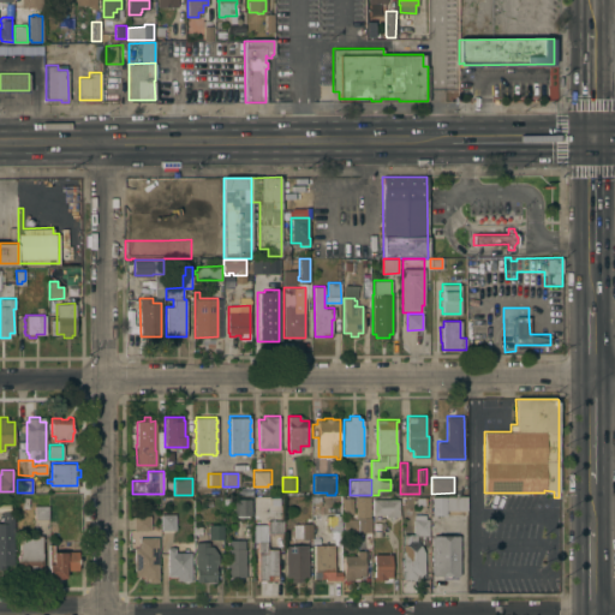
[(357,518),(357,517),(356,517),(356,496),(370,496),(370,517),(371,517),(371,532),(357,532),(344,532),(344,519),(357,518)]
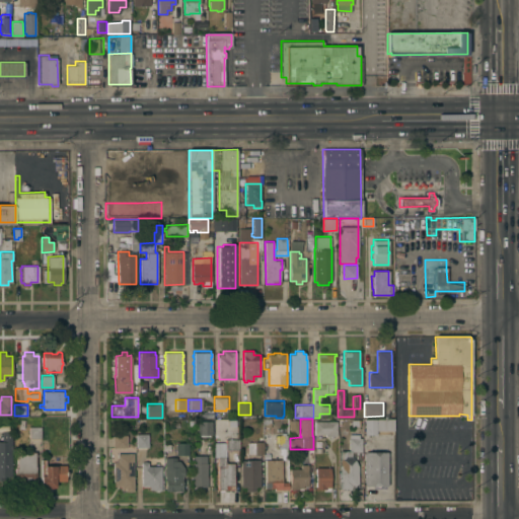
[(394,419),(394,431),(375,431),(376,435),(364,435),(364,420),(394,419)]
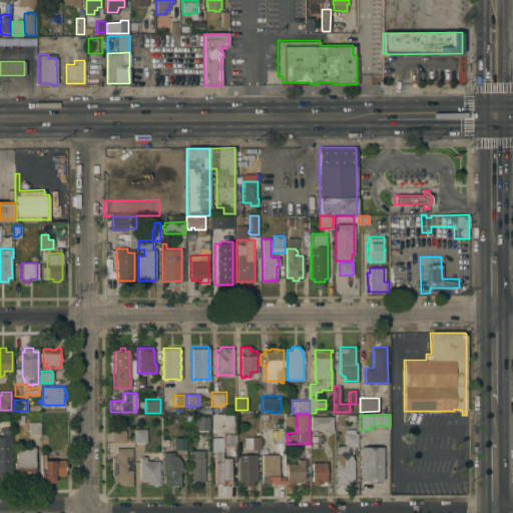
[(295,427),(287,427),(287,423),(286,423),(286,415),(294,415),(295,427)]
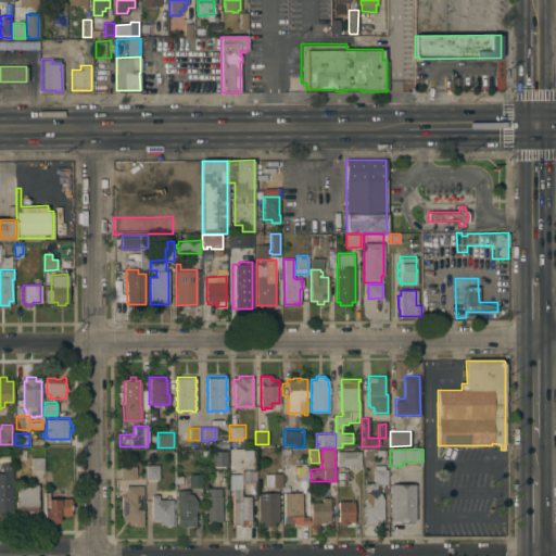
[(212,451),(227,451),(227,466),(212,466),(212,451)]
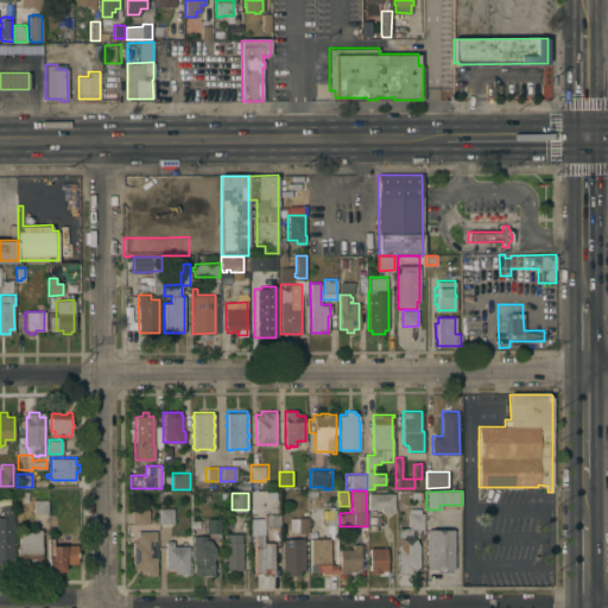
[(394,493),(394,510),(381,510),(381,508),(368,508),(368,493),(394,493)]
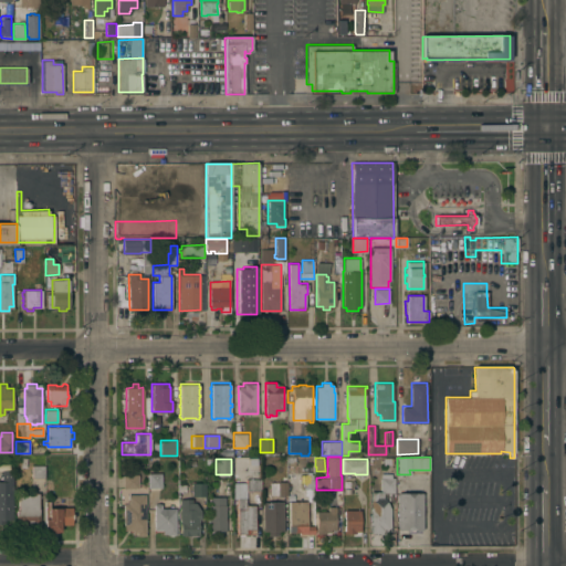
[(44,465),(44,479),(32,479),(32,465),(44,465)]
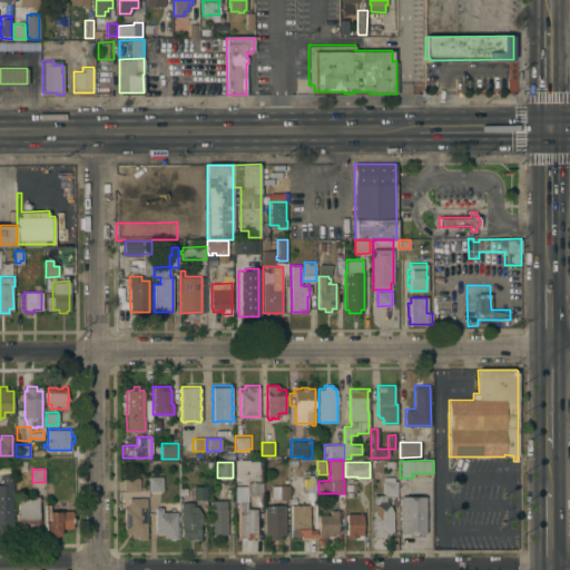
[(12,472),(13,522),(5,522),(5,527),(0,527),(0,484),(2,484),(2,472),(12,472)]
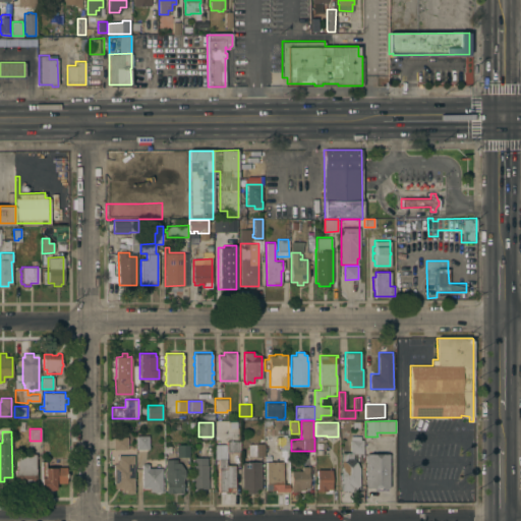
[(275,437),(279,437),(279,432),(289,432),(289,450),(275,450),(275,437)]
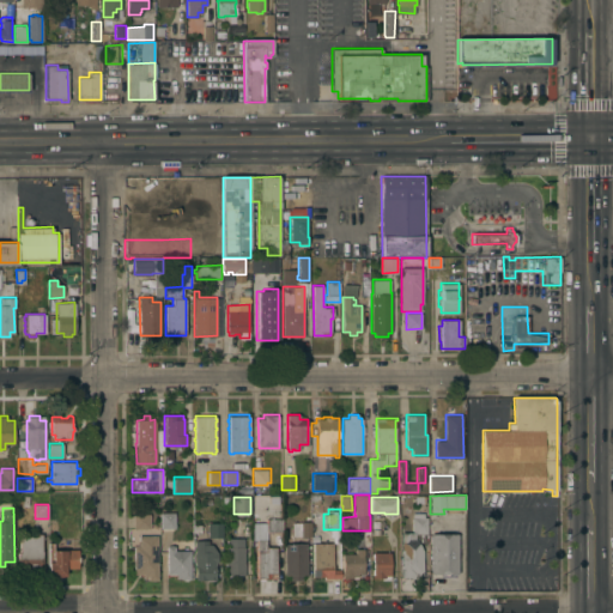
[(161,511),(175,511),(175,528),(161,528),(161,511)]
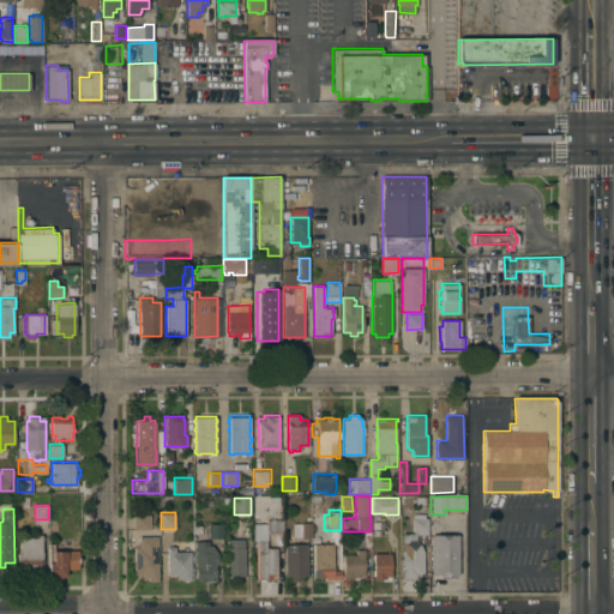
[(428,534),(413,534),(413,518),(416,518),(416,513),(425,513),(425,517),(428,517),(428,534)]
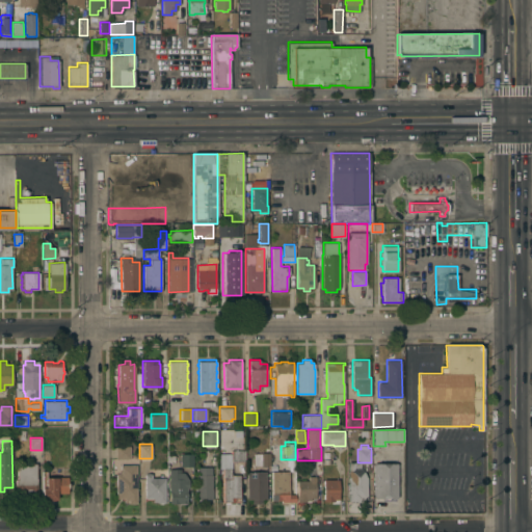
[(115,458),(115,446),(130,446),(130,458),(115,458)]
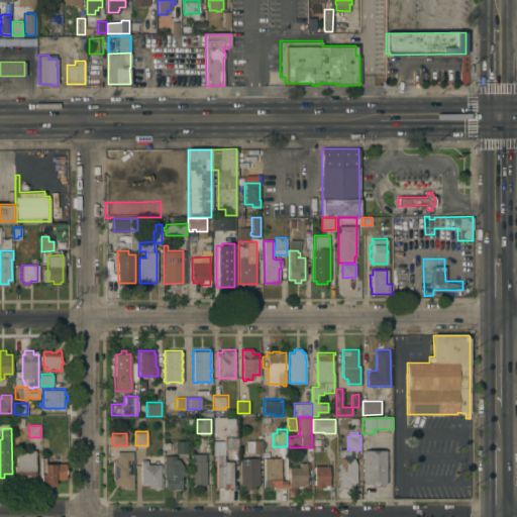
[(237,437),(237,448),(225,448),(225,437),(237,437)]
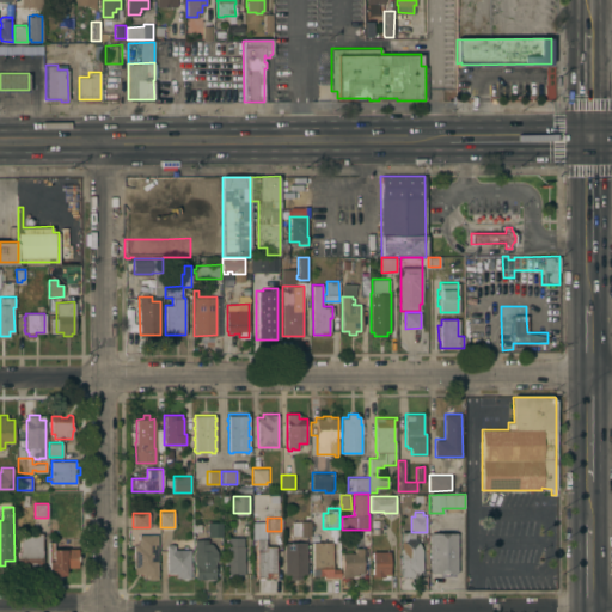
[(311,536),(301,536),(301,534),(292,534),(292,521),(300,521),(300,520),(311,520),(311,536)]
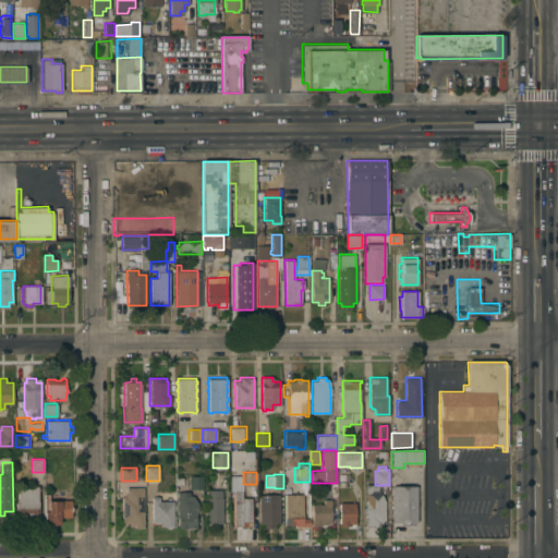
[(178,492),(189,492),(189,475),(203,475),(203,502),(197,502),(197,511),(196,511),(196,528),(178,528),(178,492)]
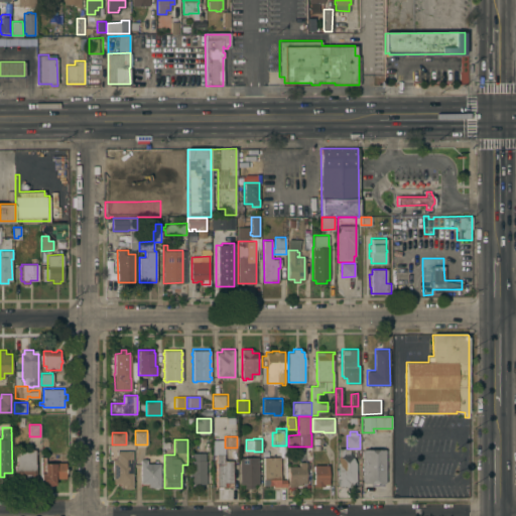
[(224,455),(216,455),(212,455),(212,440),(224,440),(224,455)]
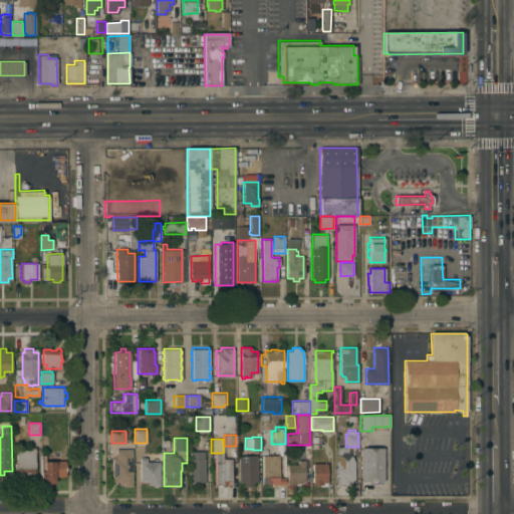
[(336,446),(342,446),(342,452),(349,452),(354,461),(354,481),(348,482),(348,484),(347,484),(343,484),(343,483),(336,483),(336,446)]
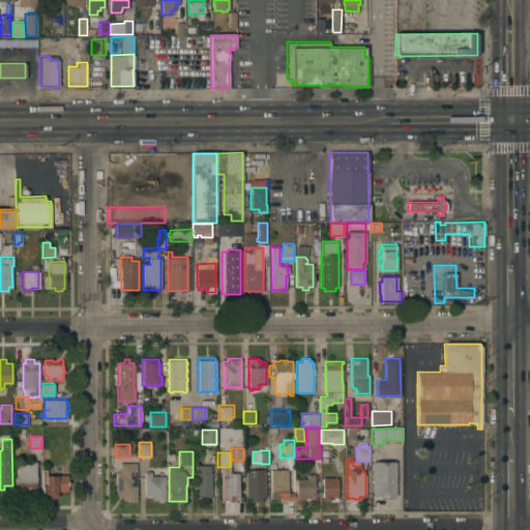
[(36,475),(37,475),(37,486),(36,488),(35,488),(32,488),(31,487),(31,490),(24,490),(24,489),(16,489),(16,477),(17,477),(17,461),(36,461),(36,475)]
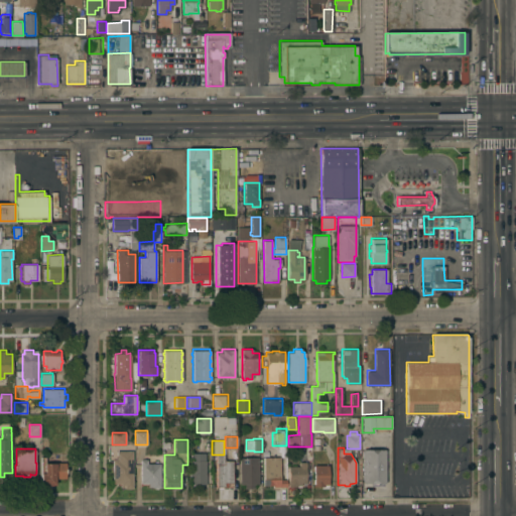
[(362,449),(384,449),(384,483),(381,483),(381,486),(373,486),(373,483),(362,483),(362,449)]
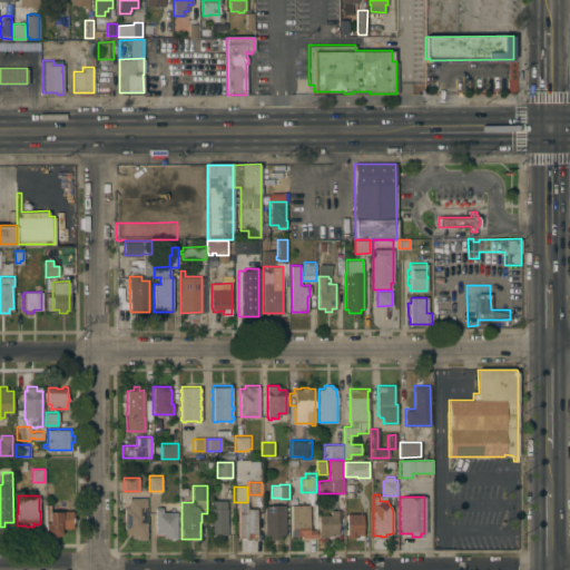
[(146,539),(137,539),(137,538),(133,538),(133,533),(124,533),(124,507),(127,507),(127,504),(129,504),(129,498),(146,498),(146,539)]
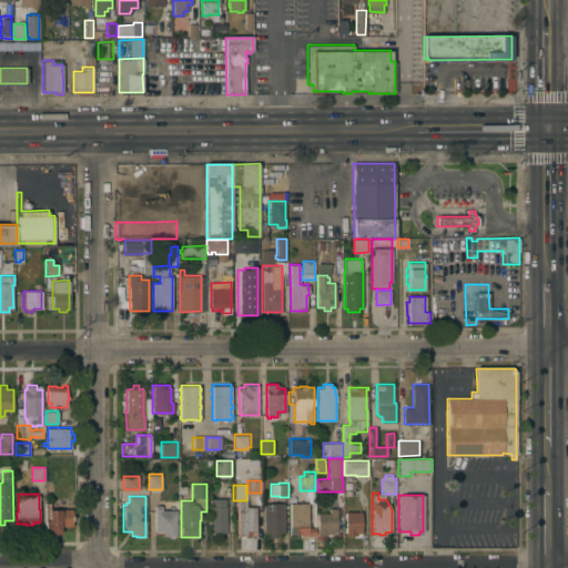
[(226,506),(226,533),(210,533),(210,525),(208,525),(208,519),(210,519),(210,498),(225,498),(225,506),(226,506)]
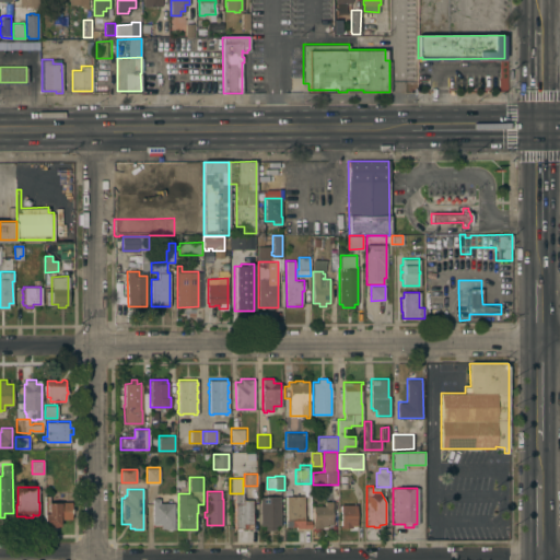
[(234,493),(243,493),(243,500),(252,500),(252,524),(246,524),(246,528),(241,528),(241,531),(236,531),(236,528),(234,528),(234,493)]
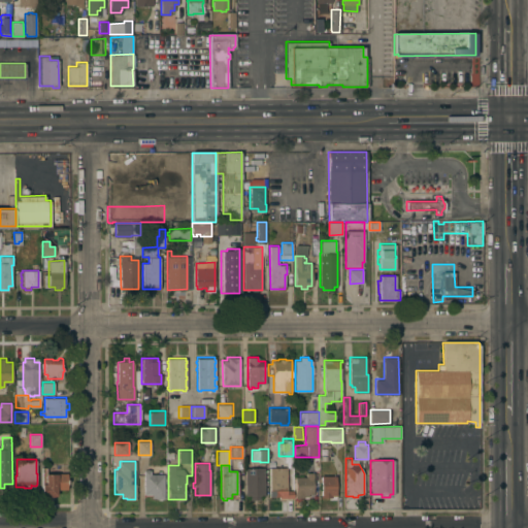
[(42,467),(45,467),(45,473),(67,472),(67,479),(68,479),(68,483),(67,483),(67,489),(57,489),(57,495),(53,495),(53,496),(42,496),(42,467)]
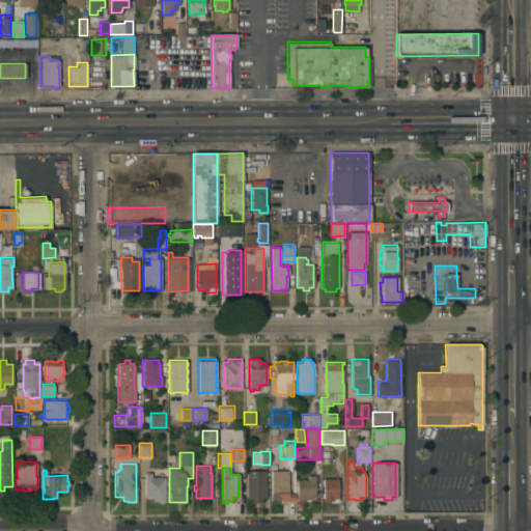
[(247,470),(266,470),(266,498),(261,498),(261,502),(251,502),(251,498),(247,498),(247,470)]
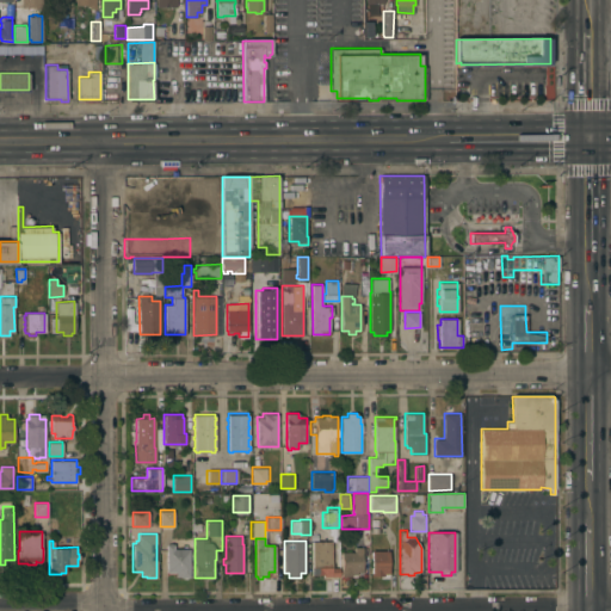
[(331,541),(332,554),(334,554),(334,556),(331,556),(332,567),(339,567),(339,576),(323,576),(323,574),(312,574),(312,567),(313,567),(312,541),(331,541)]
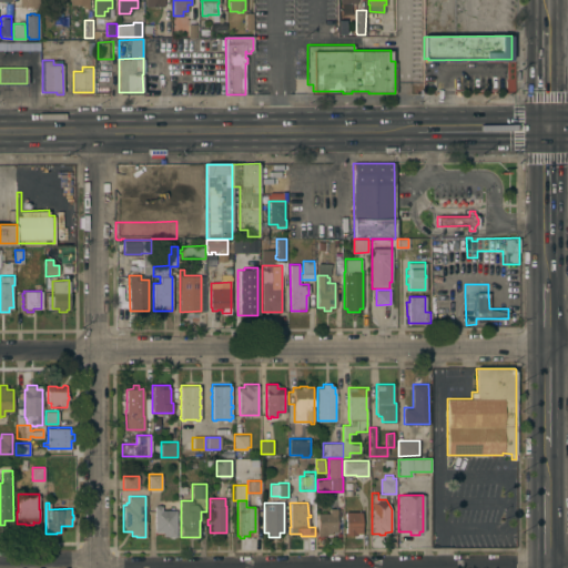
[(176,509),(176,536),(174,536),(174,537),(170,537),(170,536),(168,536),(168,535),(163,536),(163,531),(154,531),(154,530),(153,530),(153,528),(154,528),(154,524),(153,524),(153,521),(154,521),(154,520),(153,520),(153,516),(154,516),(154,505),(156,505),(156,504),(160,504),(160,505),(162,505),(162,509),(176,509)]
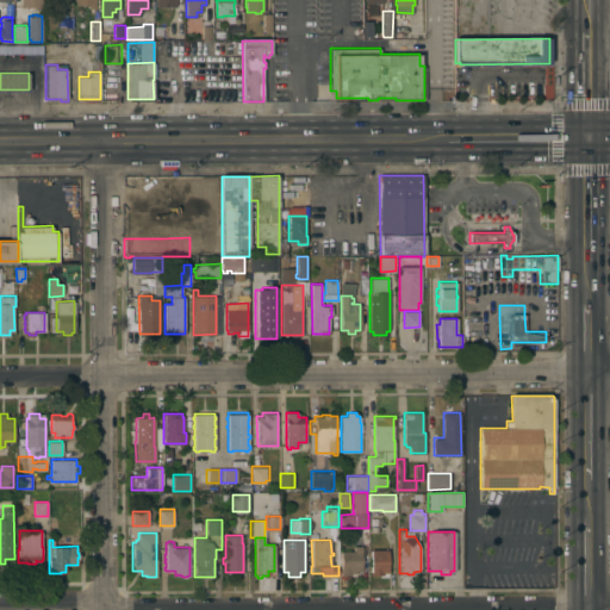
[(354,551),(354,546),(361,546),(361,559),(363,559),(363,561),(362,561),(362,570),(356,570),(356,574),(341,574),(341,551),(354,551)]
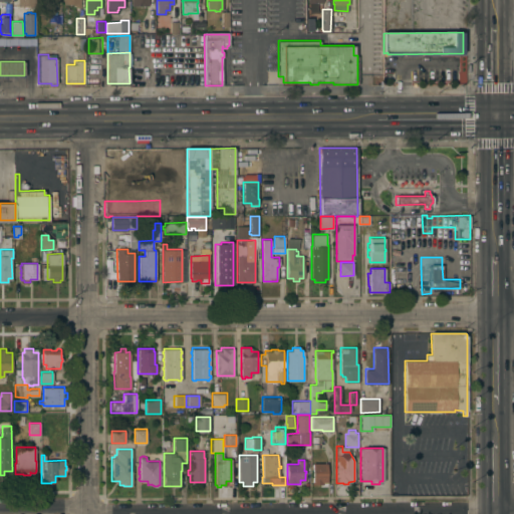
[(311,464),(326,464),(326,487),(320,487),(320,485),(309,485),(309,484),(311,484),(311,483),(312,483),(311,464)]
